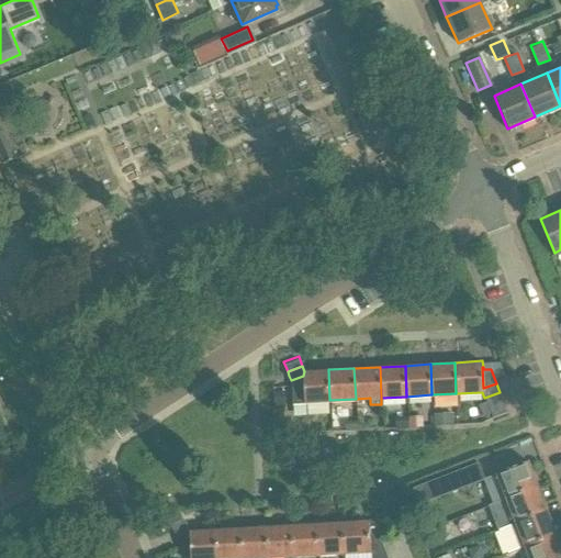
[(291,380),(292,402),(329,400),(328,369),(304,371),(303,376),(291,380)]
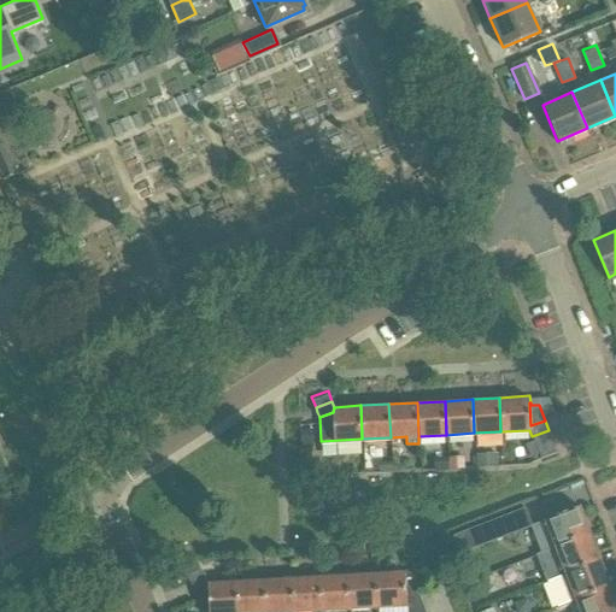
[(312,441),(315,441),(314,427),(311,427),(311,422),(300,423),(300,427),(299,427),(300,442),(301,447),(303,447),(314,446),(312,441)]
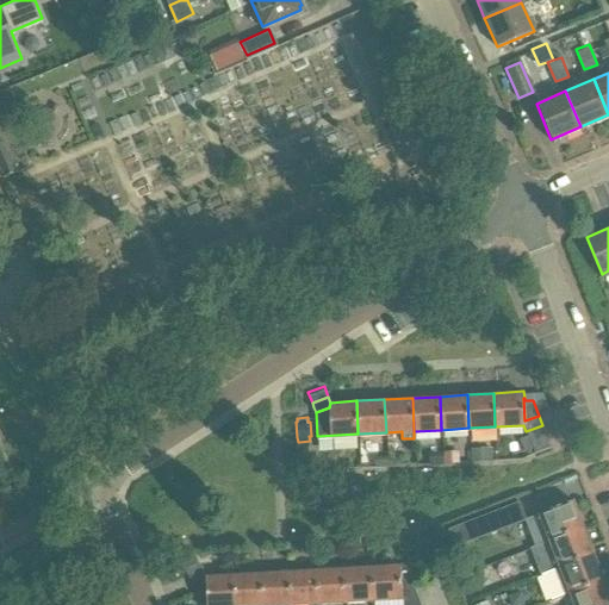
[(546,434),(542,425),(526,431),(529,440),(546,434)]
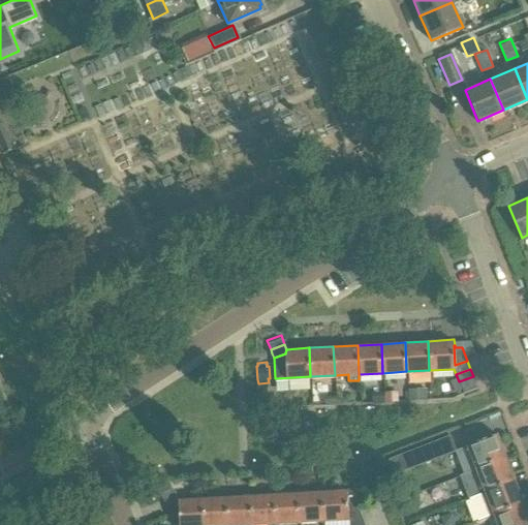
[(476,385),(473,376),(459,381),(462,392),(476,385)]
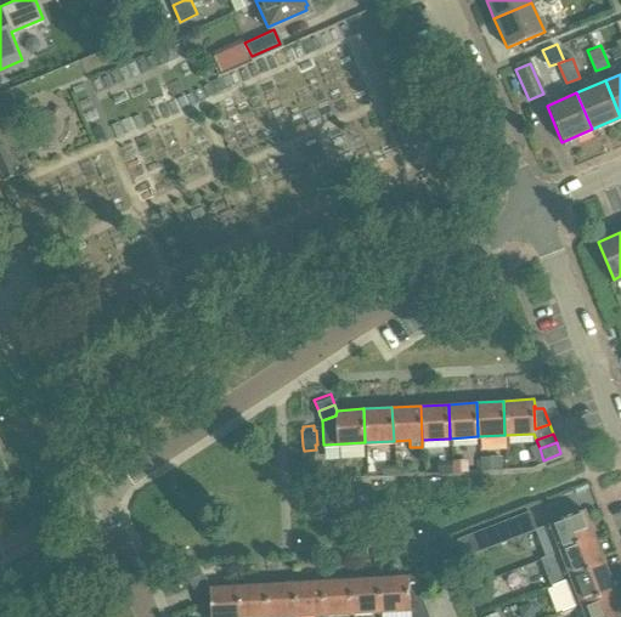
[(481,469),(502,468),(501,454),(480,456),(481,469)]
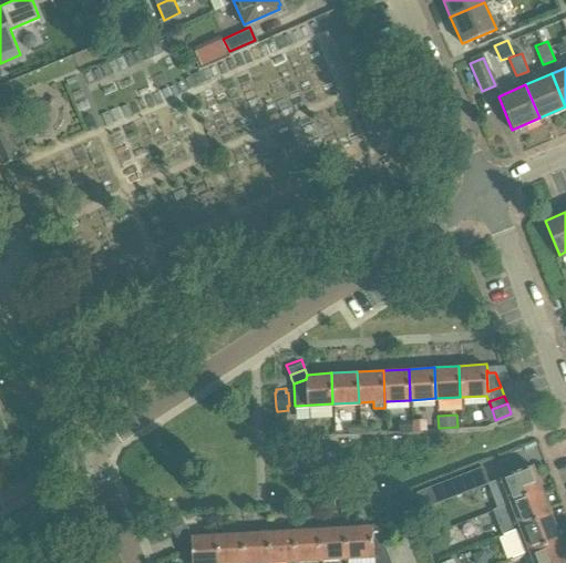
[(397,419),(398,430),(411,429),(411,418),(397,419)]
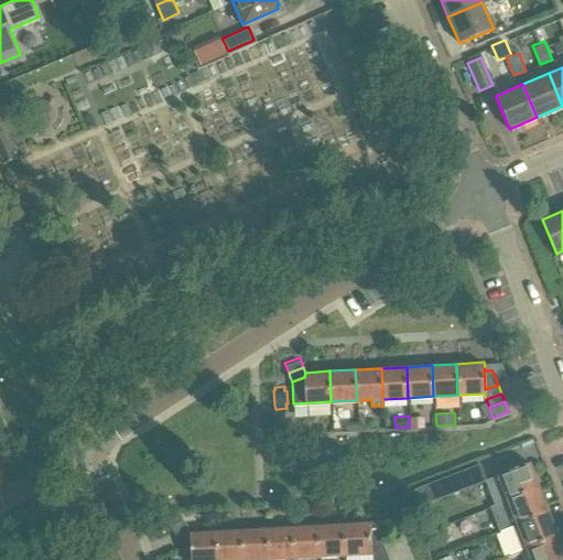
[(424,427),(424,416),(411,416),(412,427),(424,427)]
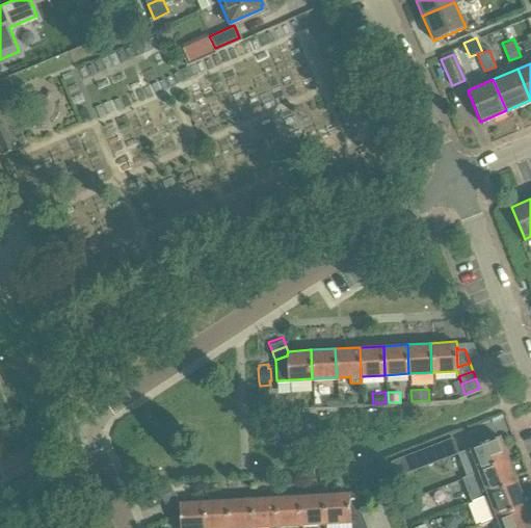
[(501,436),(458,451),(468,475),(479,471),(510,459),(501,436)]
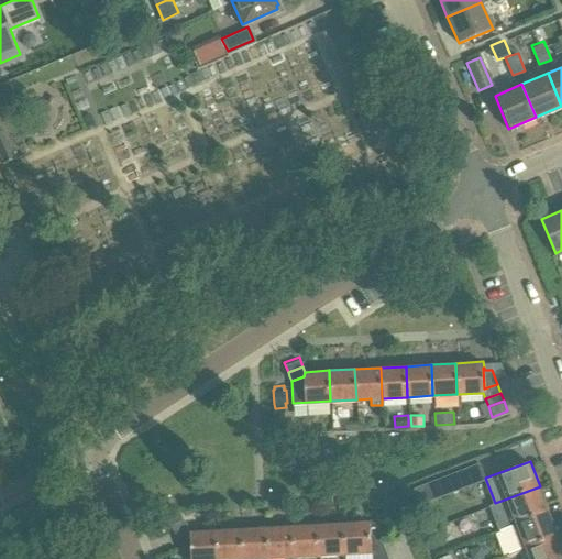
[(425,482),(431,499),(482,479),(475,462),(425,482)]
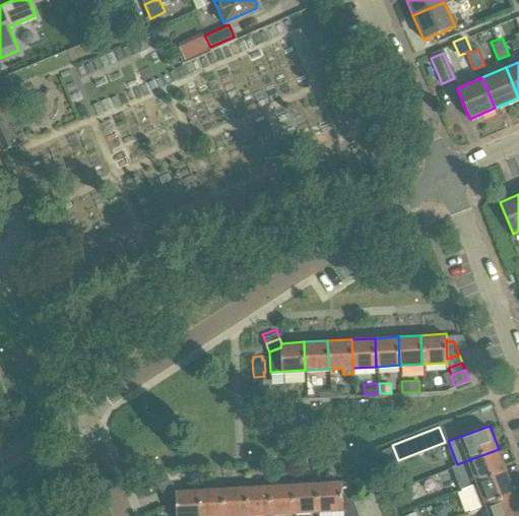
[(468,460),(477,482),(507,471),(499,449),(468,460)]
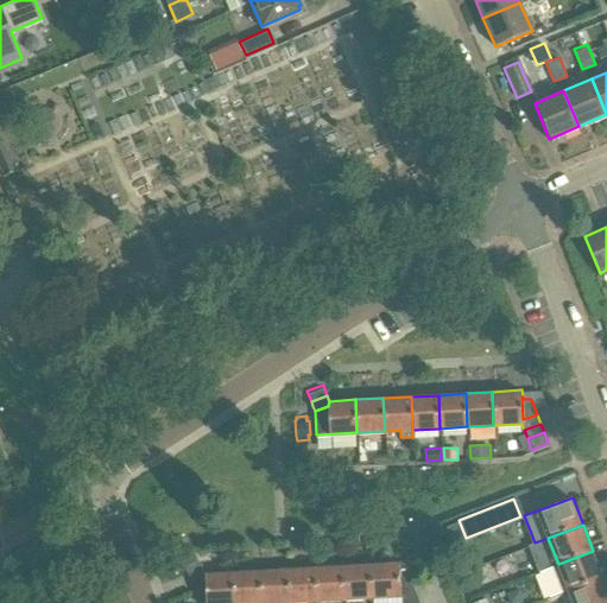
[(593,551),(558,564),(541,571),(551,596),(568,590),(569,590),(604,577),(593,551)]
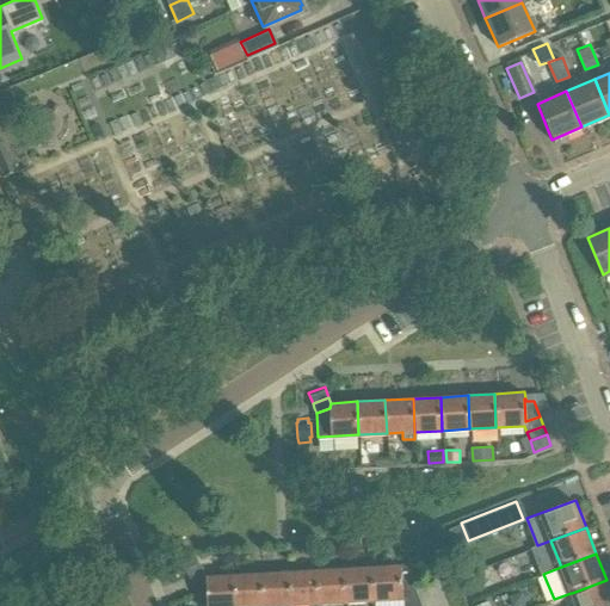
[(199,562),(185,568),(189,576),(204,570),(201,562),(199,562)]
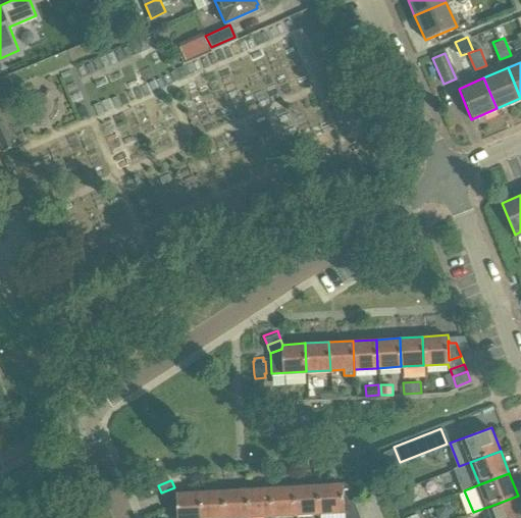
[(343,507),(354,502),(353,498),(362,494),(357,482),(350,482),(341,483),(343,507)]
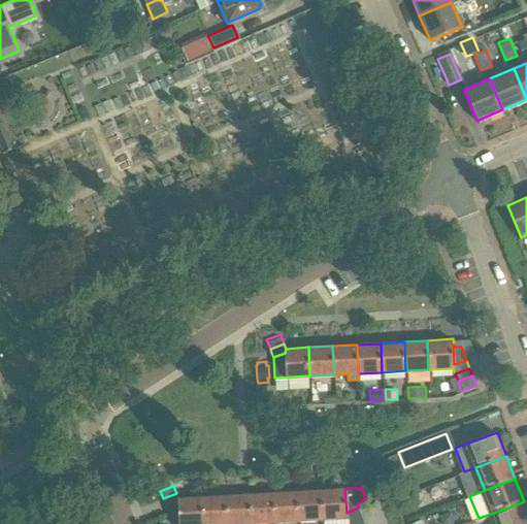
[(361,516),(358,508),(347,513),(344,489),(321,490),(323,518),(348,516),(349,521),(361,516)]
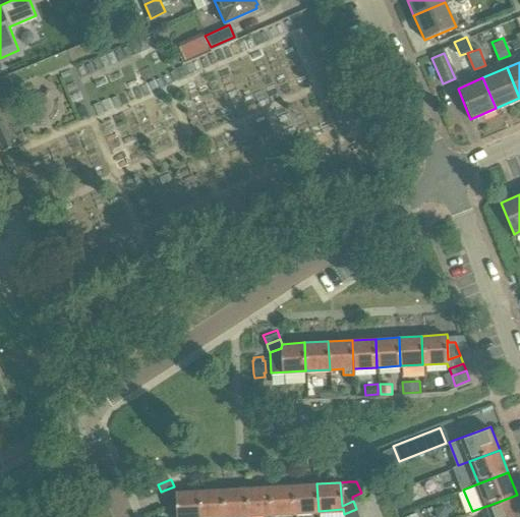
[(316,483),(293,484),(295,512),(319,511),(316,483)]
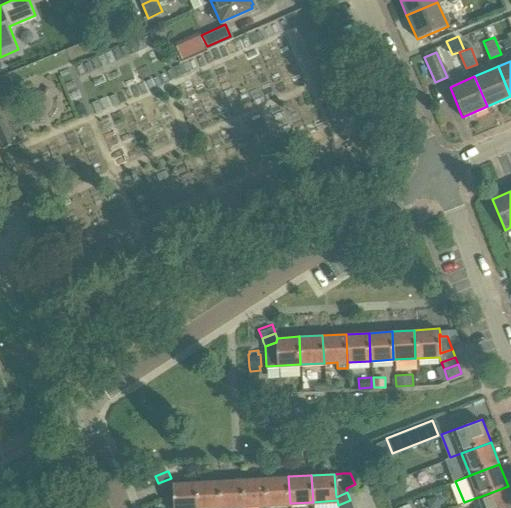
[(288,476),(265,478),(266,505),(290,503),(288,476)]
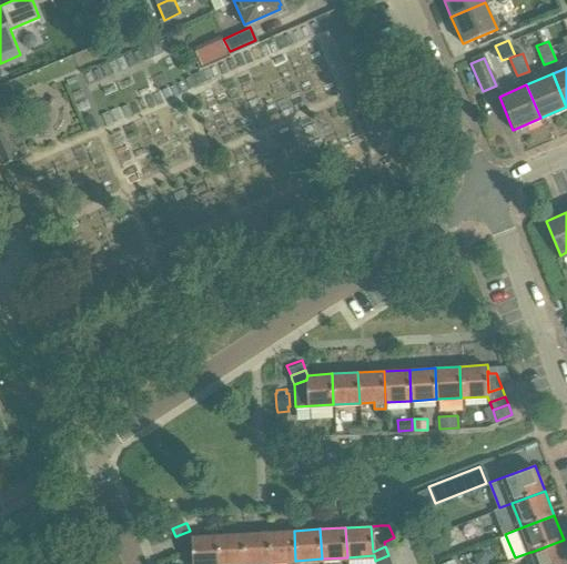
[(190,531),(175,536),(179,546),(192,542),(192,536),(190,531)]
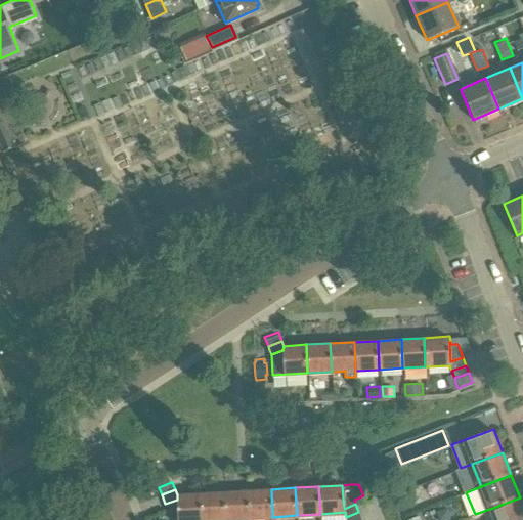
[(248,490),(249,518),(262,517),(262,519),(271,519),(272,517),(271,489),(251,490),(248,490)]
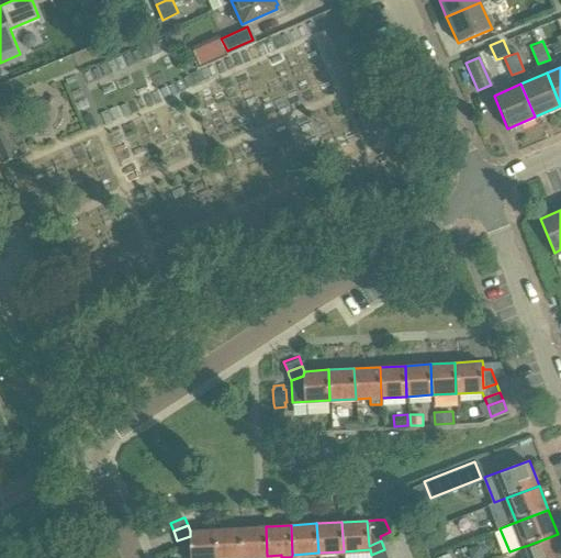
[(266,526),(239,527),(242,557),(240,557),(267,557),(267,556),(266,526)]
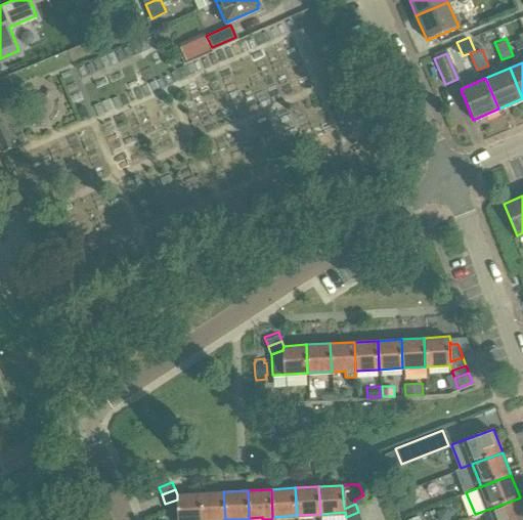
[(223,491),(201,493),(202,519),(219,519),(225,519),(223,491)]
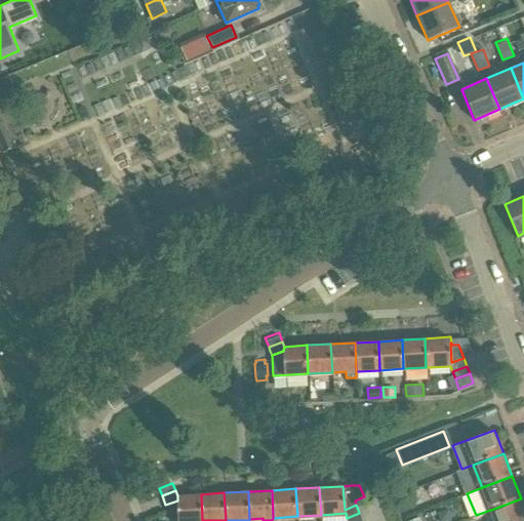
[(176,516),(176,520),(202,520),(201,494),(177,495),(177,501),(165,505),(169,516),(176,516)]
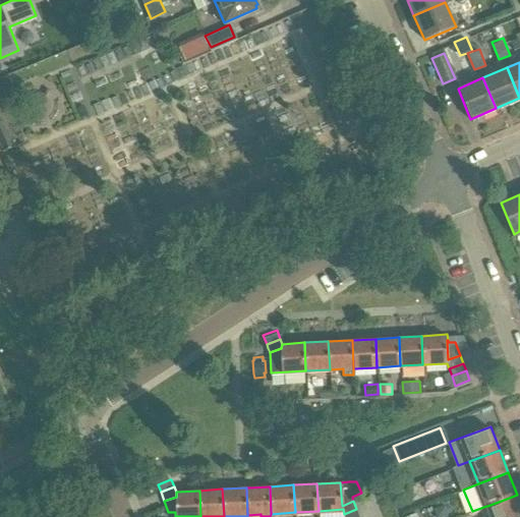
[(519,516),(519,503),(517,495),(487,506),(492,516),(490,516),(519,516)]
